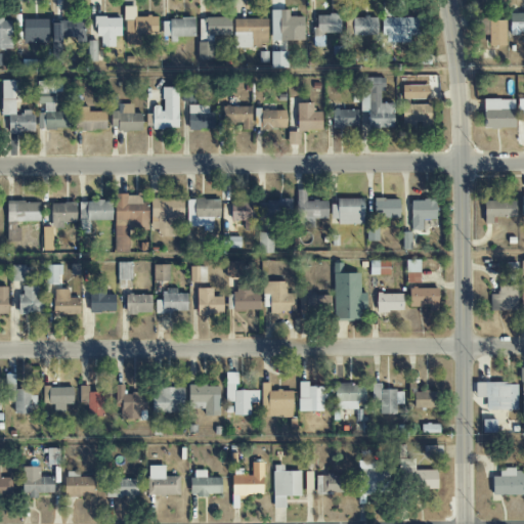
[(126,46),(140,45),(140,35),(158,35),(157,16),(135,17),(135,7),(125,7),(126,46)]
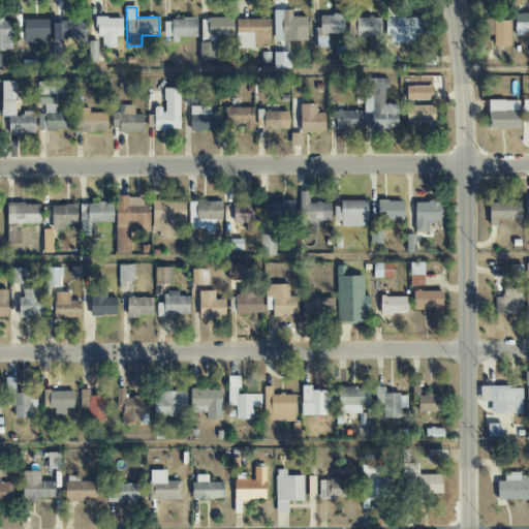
[(307,41),(307,17),(291,18),(291,10),(274,10),(275,42),(307,41)]
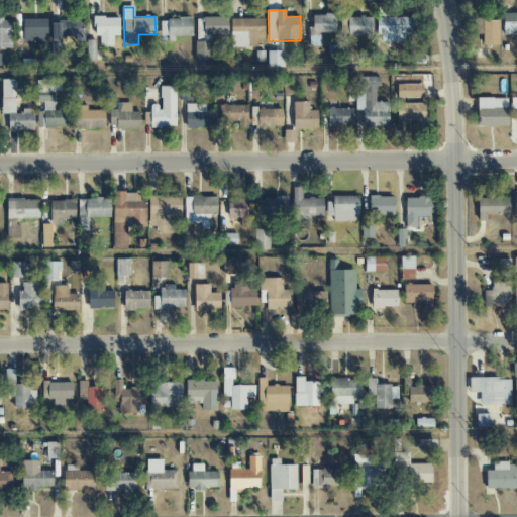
[(516,13),(503,13),(503,32),(516,32),(516,13)]
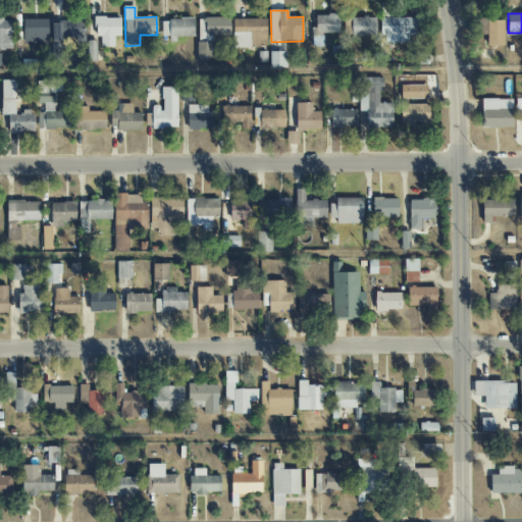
[(340,34),(340,15),(314,14),(313,34),(340,34)]
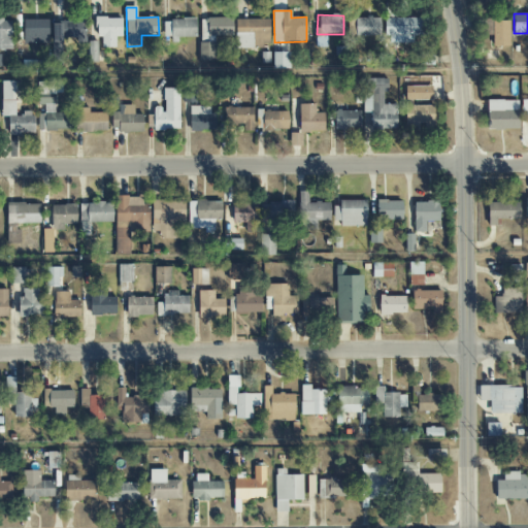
[(122,37),(122,18),(96,19),(96,36),(101,36),(102,48),(116,47),(116,37),(122,37)]
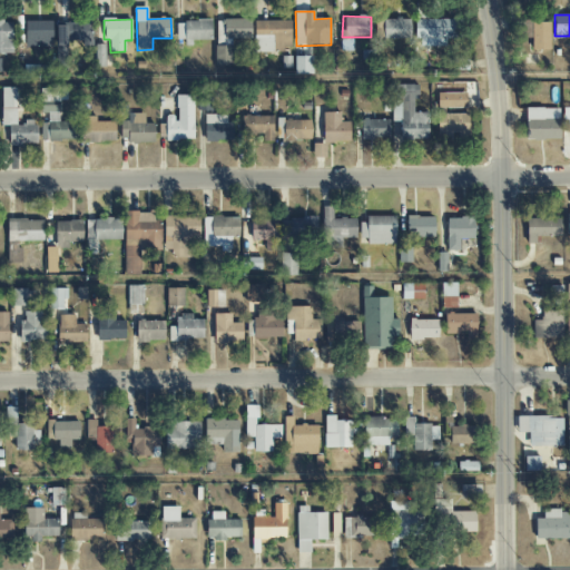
[(251,19),(217,20),(218,39),(252,39),(251,19)]
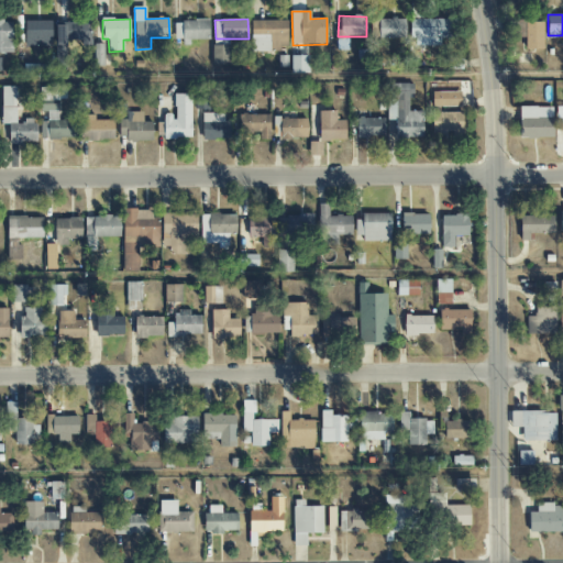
[(378,39),(406,39),(405,19),(378,19),(378,39)]
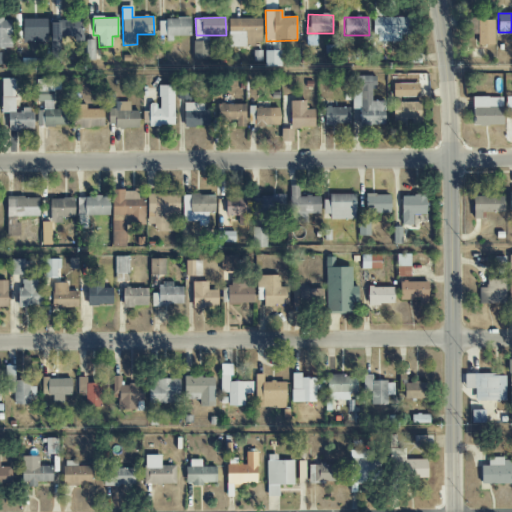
[(400,42),(400,35),(410,35),(409,17),(373,18),(373,46),(387,46),(387,42),(400,42)]
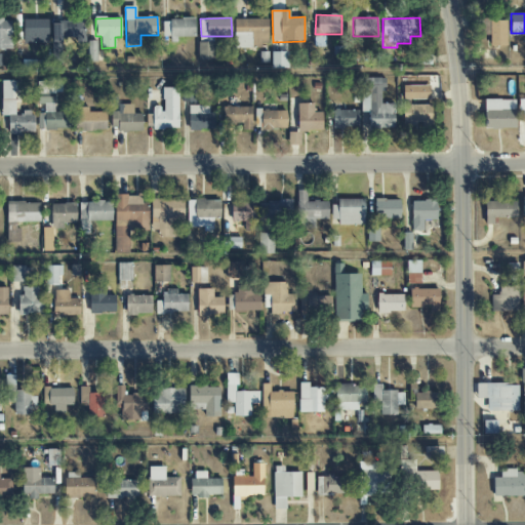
[(0,48),(11,49),(11,21),(0,19),(0,48)]
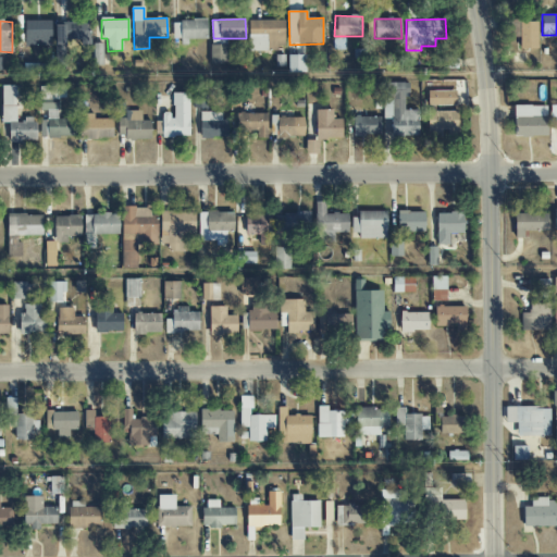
[(51,21),(25,21),(24,46),(51,46),(51,21)]
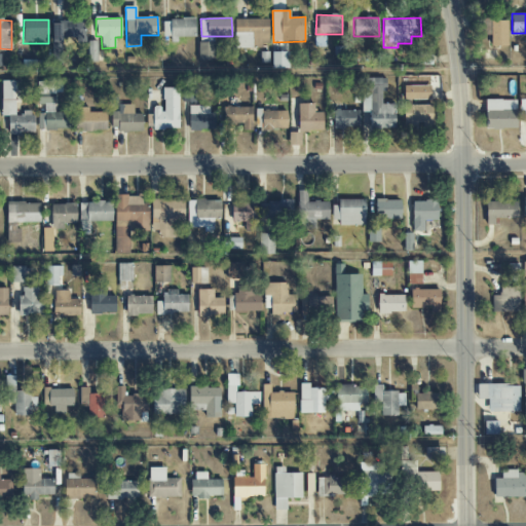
[(162,39),(195,38),(194,20),(162,20),(162,39)]
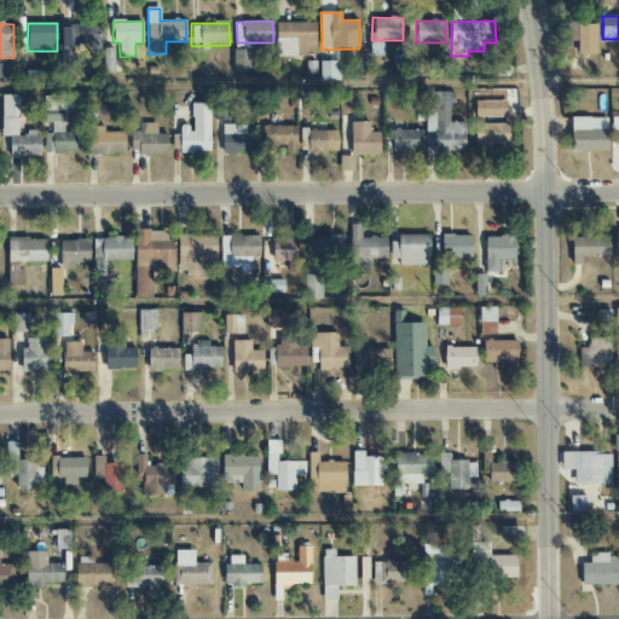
[(276,56),(316,56),(316,23),(276,23),(276,56)]
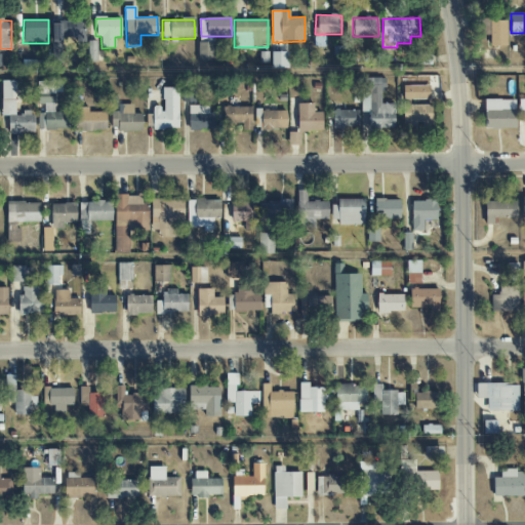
[(51,22),(52,53),(62,53),(62,39),(83,39),(83,21),(51,22)]
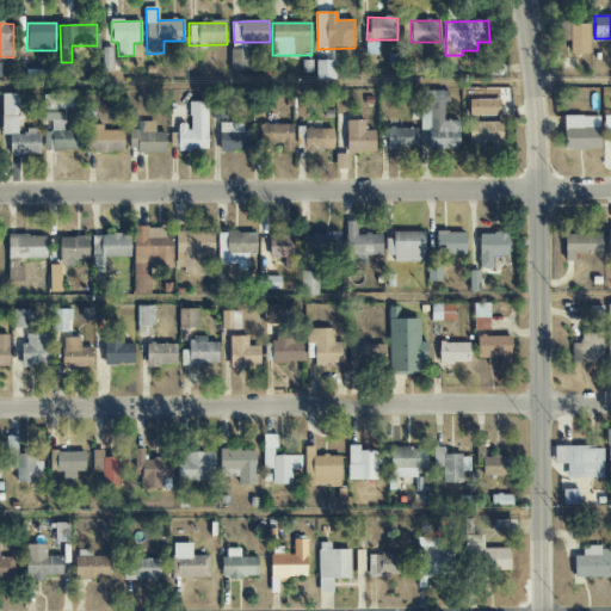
[(590,24),(559,24),(559,42),(569,42),(569,55),(590,54),(590,24)]
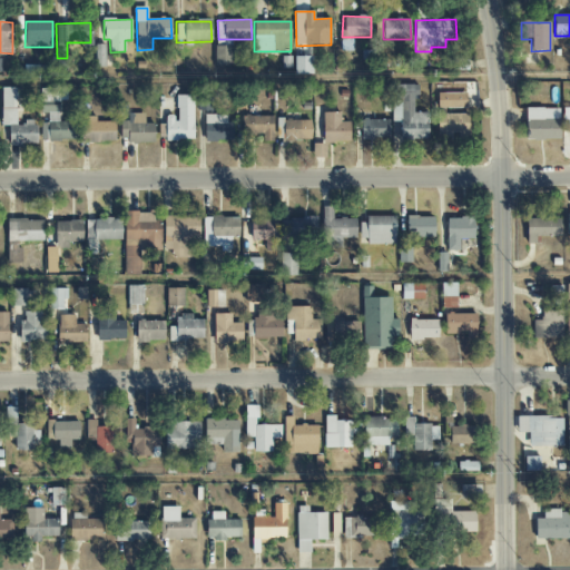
[(105,45),(96,45),(96,67),(106,67),(105,45)]
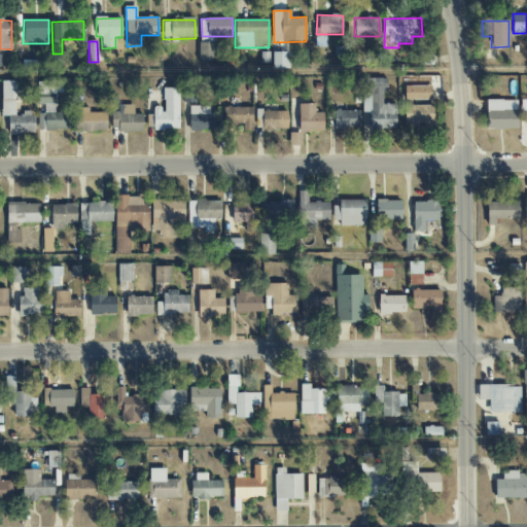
[(199,61),(215,61),(215,42),(198,42),(199,61)]
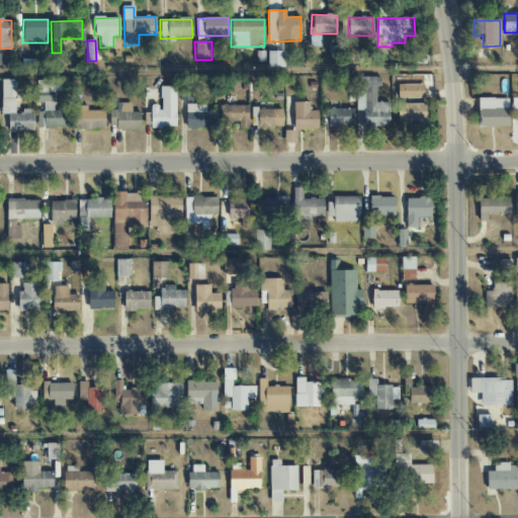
[(268,67),(282,67),(283,54),(268,54),(268,67)]
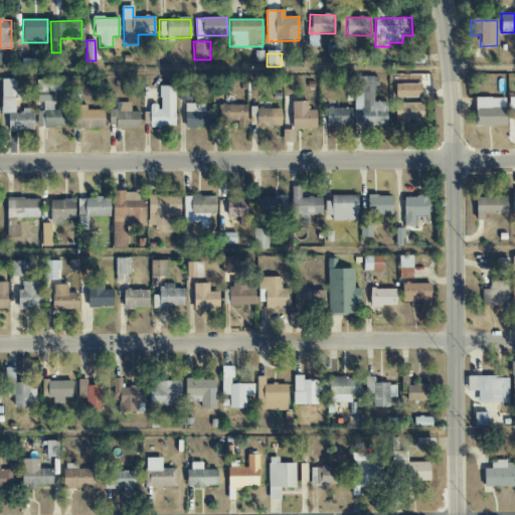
[(386,127),(387,102),(373,102),(373,89),(378,89),(378,76),(355,76),(354,110),(362,110),(362,127),(386,127)]
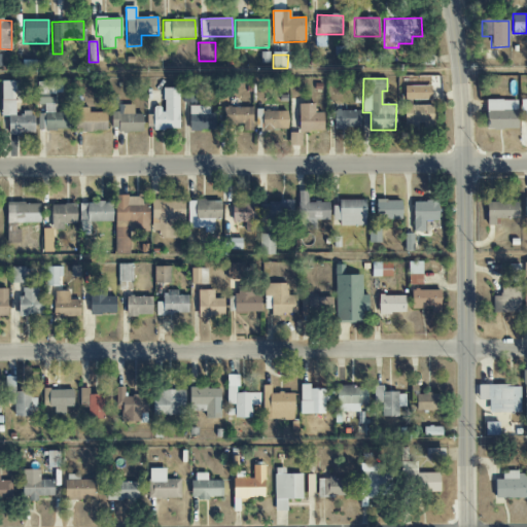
[(21,81),(1,81),(1,116),(8,116),(7,134),(33,135),(33,111),(23,111),(23,116),(14,116),(14,92),(21,92),(21,81)]
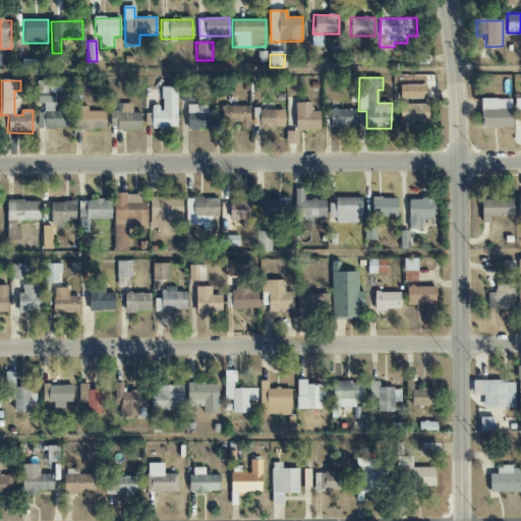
[(54,112),(55,81),(37,80),(37,104),(44,104),(44,113),(38,112),(37,128),(68,129),(69,112),(54,112)]
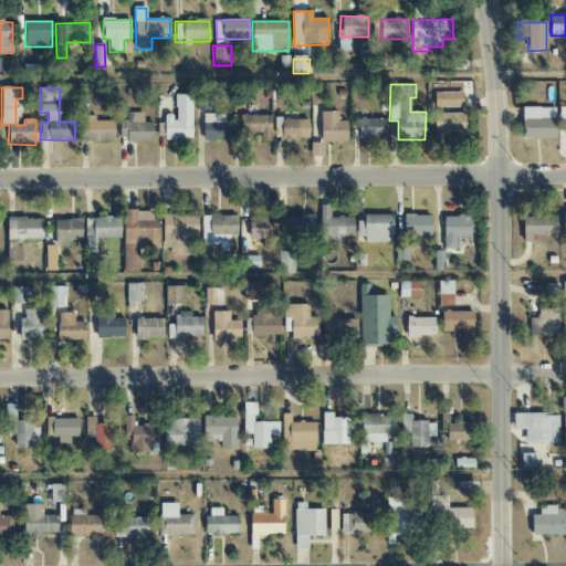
[(433,93),(433,107),(463,107),(463,93),(433,93)]
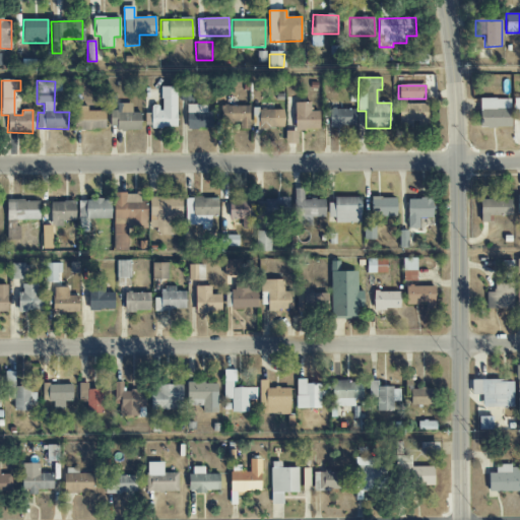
[(176,87),(160,87),(161,105),(151,106),(151,114),(145,114),(145,128),(177,128),(176,87)]
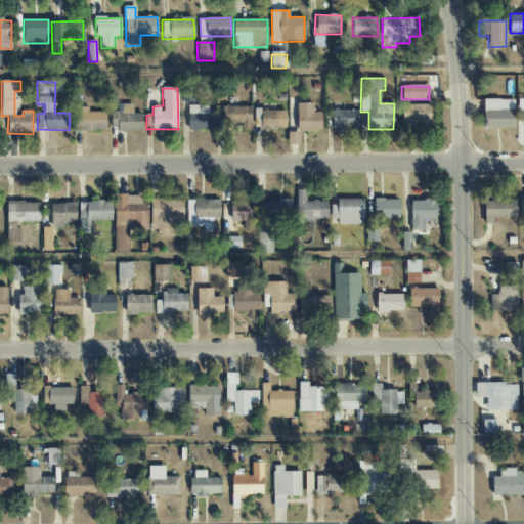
[(182,101),(195,102),(195,89),(182,88),(182,101)]
